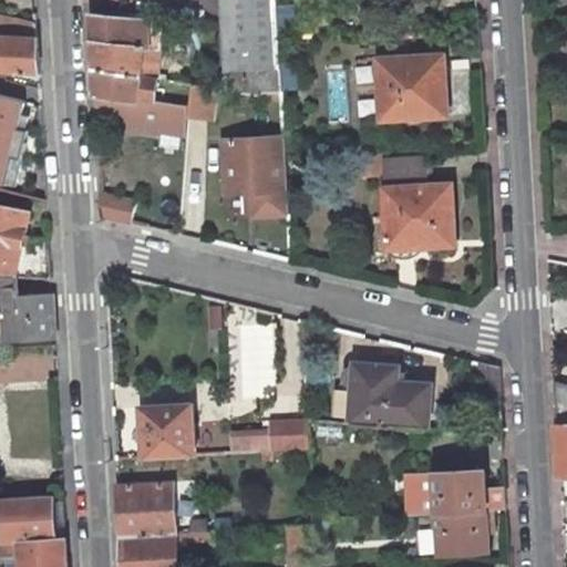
[(285,89),(280,4),(279,0),(223,0),(228,88),(258,93),(258,89),(285,89)]
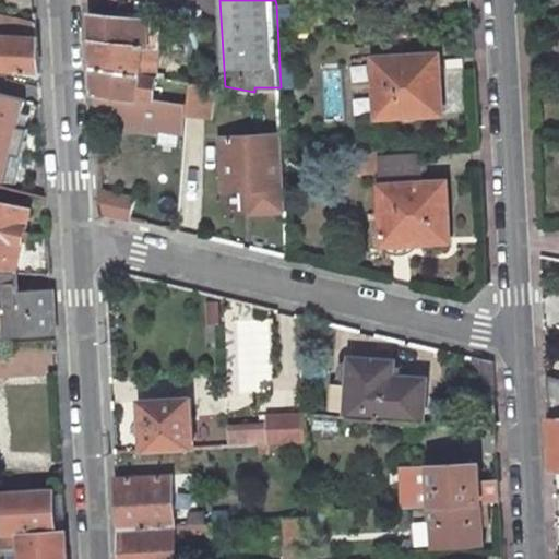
[(154,73),(157,25),(90,7),(93,64),(154,74),(154,73)]
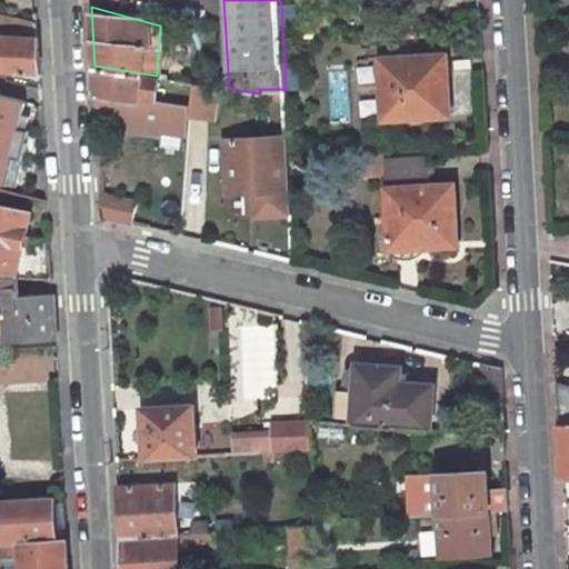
[(0,68),(37,71),(32,9),(13,10),(12,12),(0,9),(0,68)]
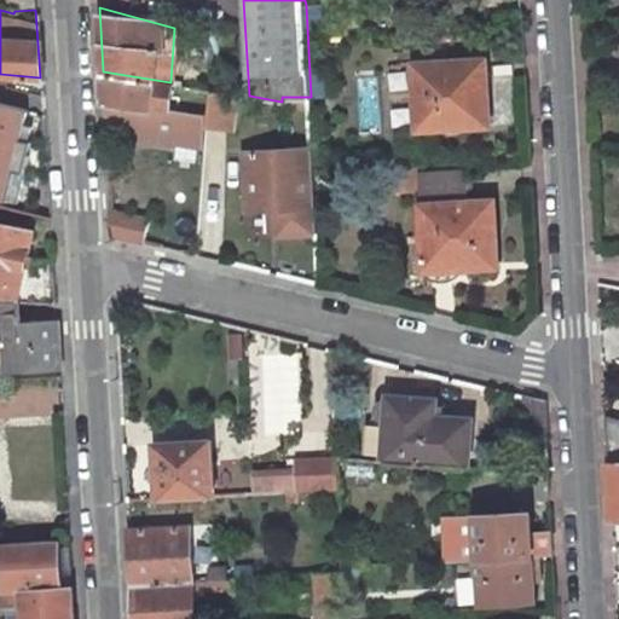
[(485,64),(418,68),(422,131),(490,127),(485,64)]
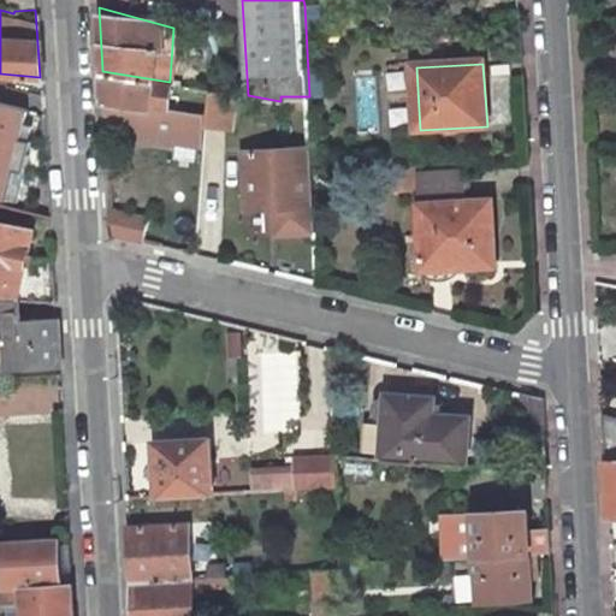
[(170,82),(102,71),(104,96),(148,106),(147,114),(167,119),(170,82)]
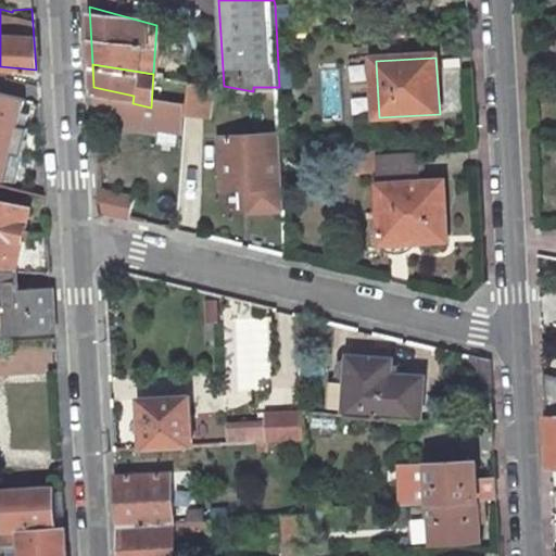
[(173,90),(190,93),(192,80),(175,77),(173,90)]
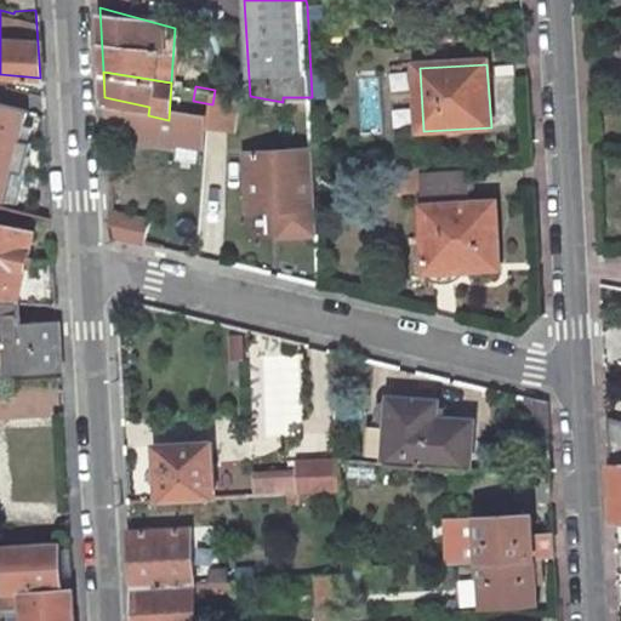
[(228,130),(234,92),(215,90),(212,104),(209,126),(228,130)]
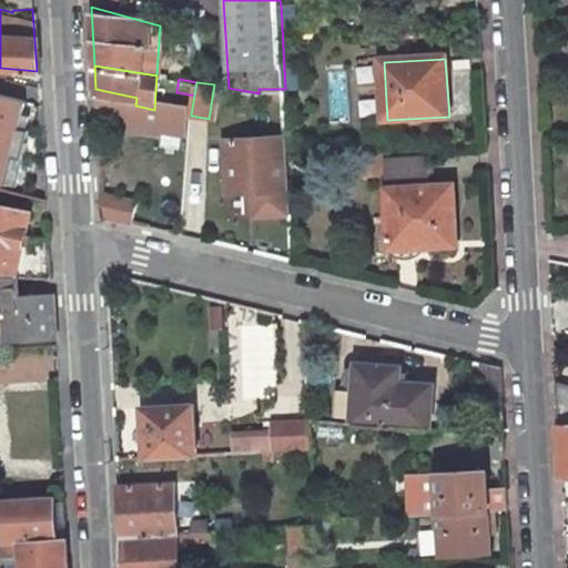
[(97,105),(134,111),(135,105),(137,98),(95,89),(97,105)]
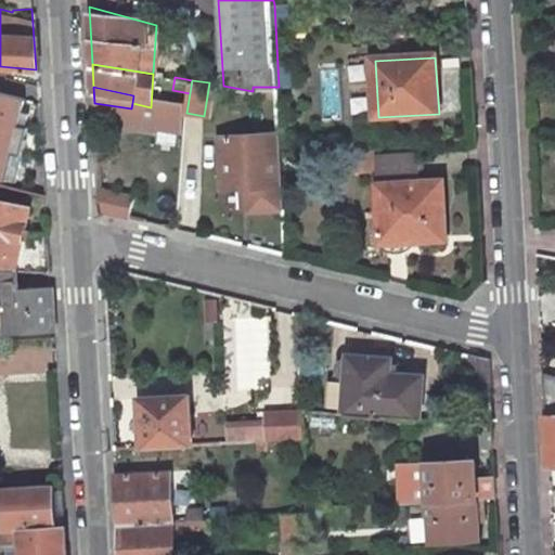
[(284,206),(282,152),(281,131),(224,133),(227,173),(242,173),(243,185),(254,185),(255,208),(284,206)]
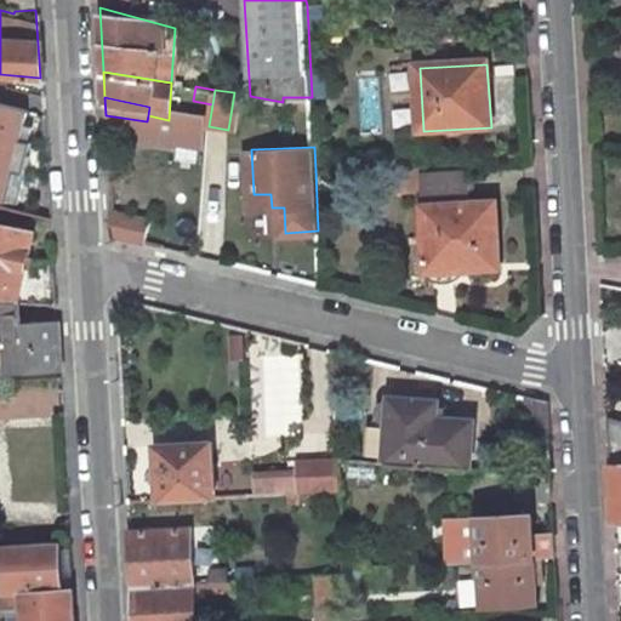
[(28,165),(24,211),(47,217),(45,165),(28,165)]
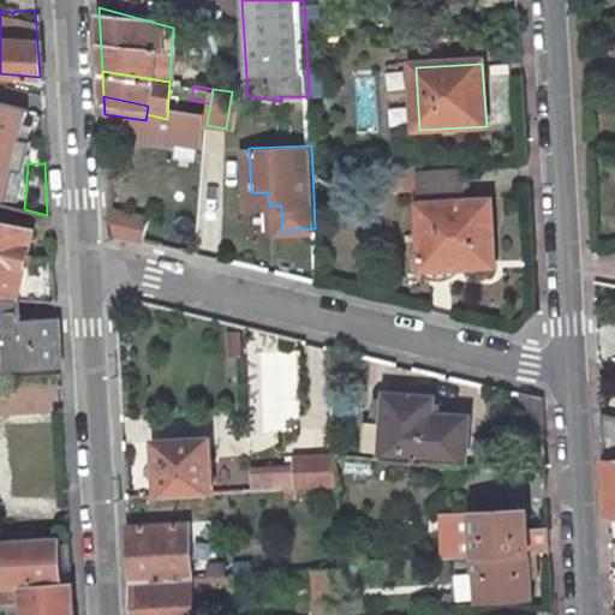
[(416,172),(417,204),(419,267),(459,264),(459,260),(495,258),(490,199),(465,201),(464,169),(416,172)]
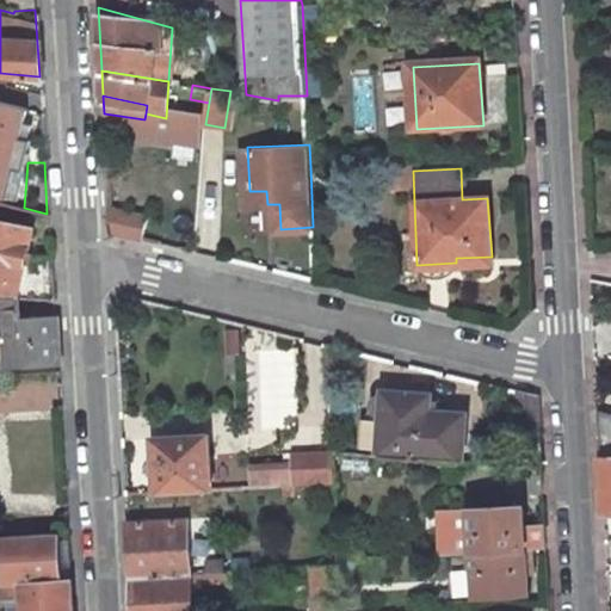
[(250,205),(267,204),(266,191),(250,191),(250,205)]
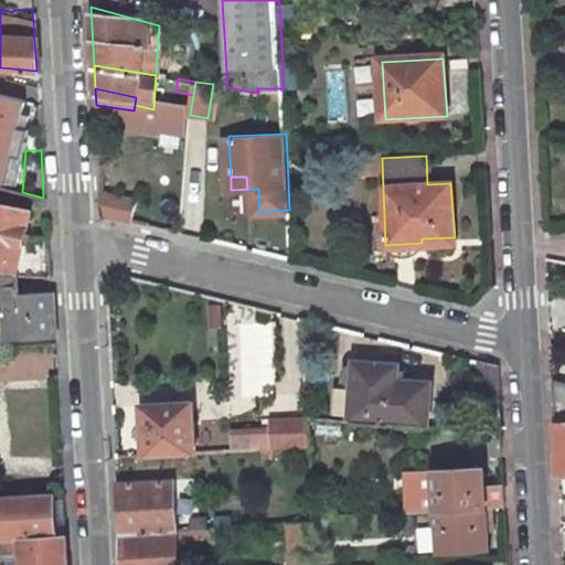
[(137,198),(100,188),(102,214),(131,221),(137,198)]
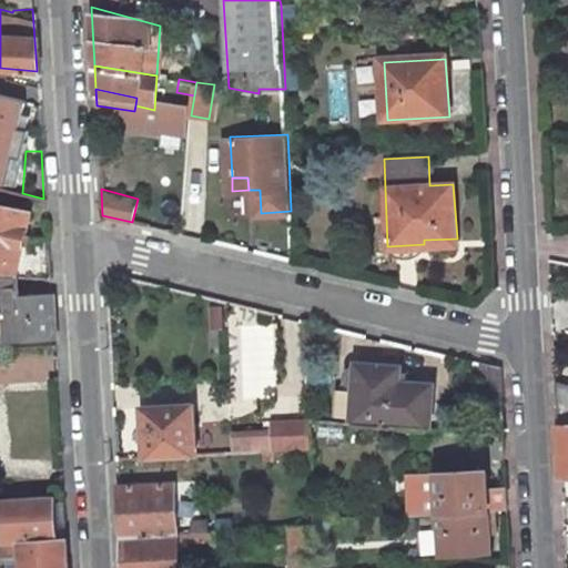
[(0,203),(0,256),(17,261),(14,269),(14,272),(16,272),(48,273),(46,234),(23,235),(29,211),(0,203)]
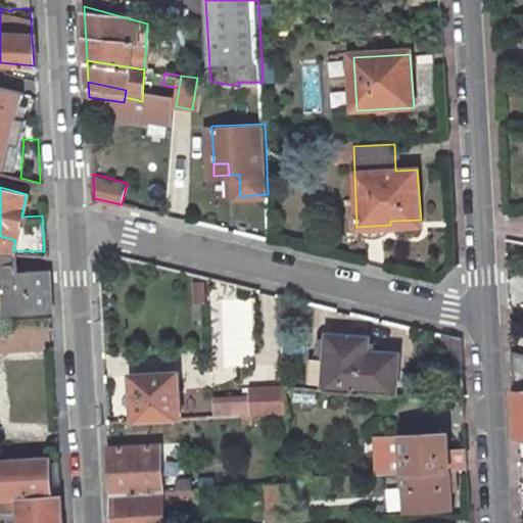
[(0,249),(13,250),(13,247),(15,240),(0,236),(0,249)]
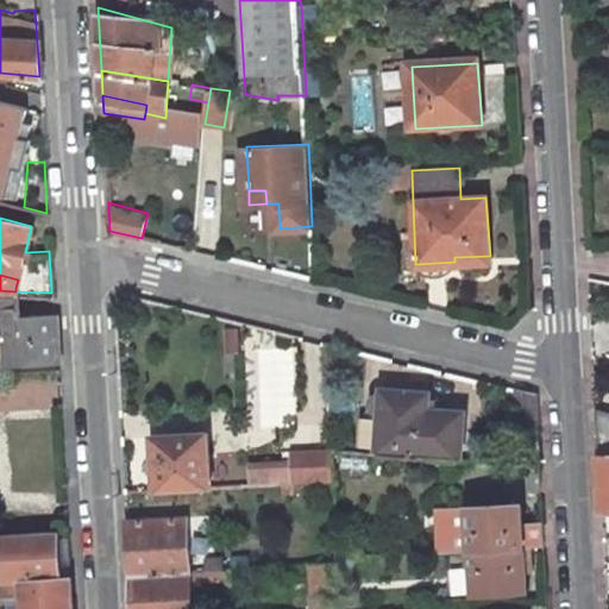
[(0,334),(1,334),(4,360),(56,358),(52,311),(17,309),(17,292),(16,292),(0,290),(0,334)]
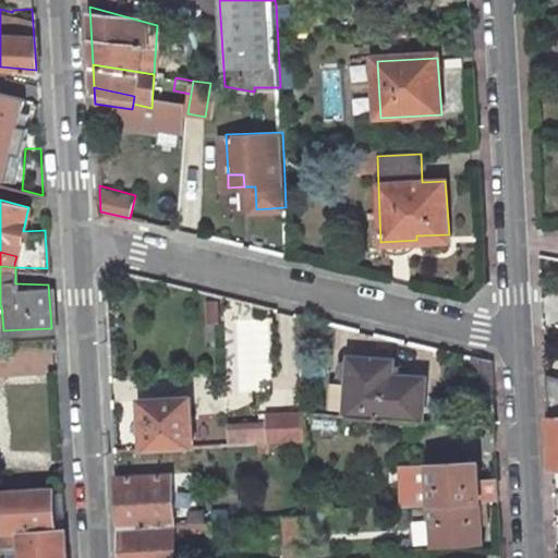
[(421,373),(387,370),(387,356),(353,353),(341,359),(341,371),(351,375),(352,411),(411,415),(421,416),(421,373)]
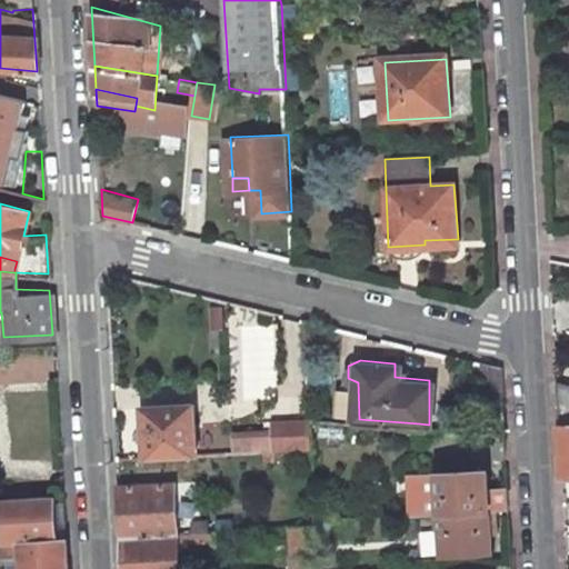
[(501,392),(500,367),(482,362),(483,392),(501,392)]
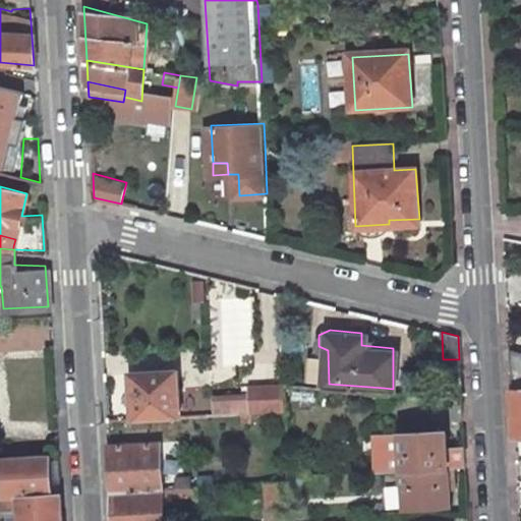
[(520,351),(511,349),(515,435),(520,433),(520,351)]
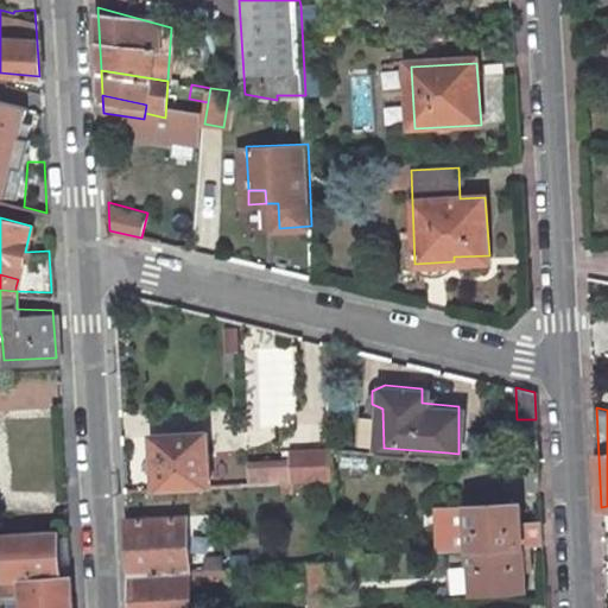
[(206,430),(152,434),(156,486),(209,483),(206,430)]
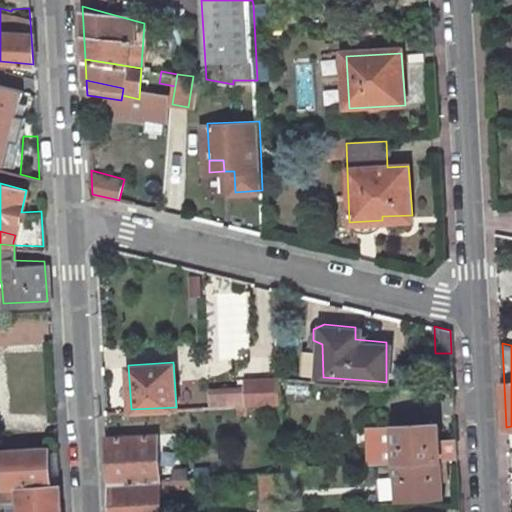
[(245,403),(278,402),(278,400),(277,375),(244,377),(245,388),(226,389),(226,404),(245,403)]
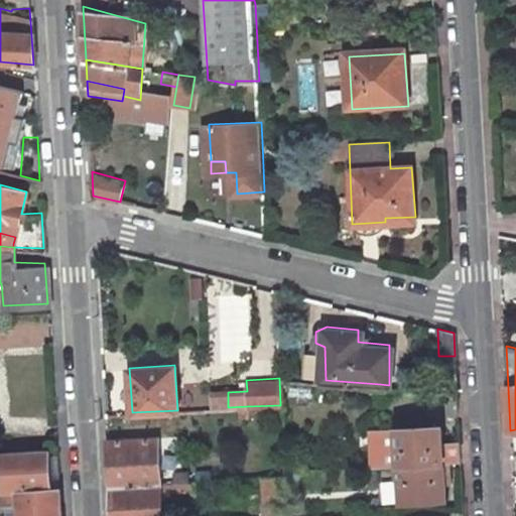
[(228,392),(212,392),(212,408),(228,407),(228,392)]
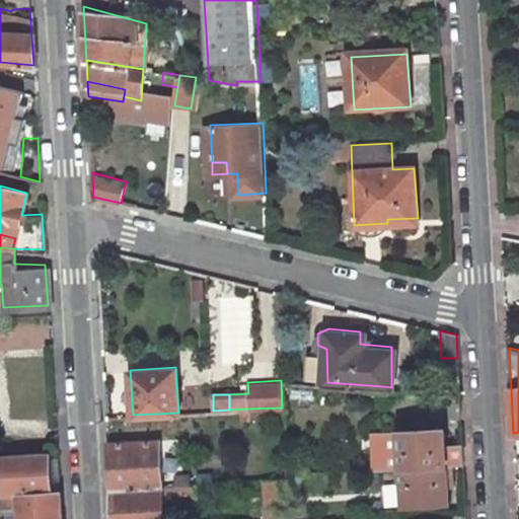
[(444,428),(381,431),(382,469),(401,467),(401,466),(447,465),(463,465),(462,446),(445,447),(444,428)]
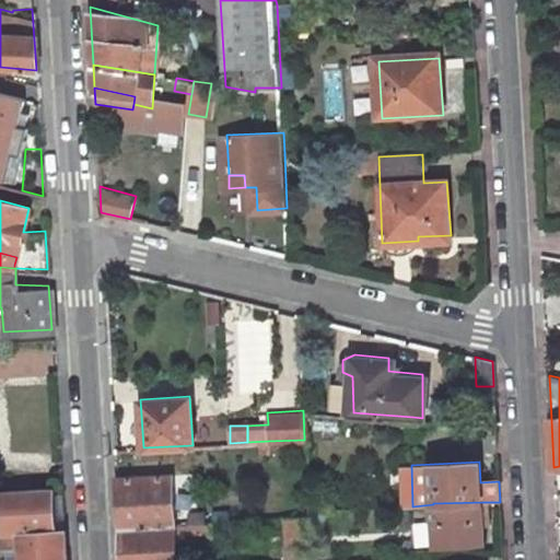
[(173,522),(170,475),(115,477),(118,525),(173,522)]
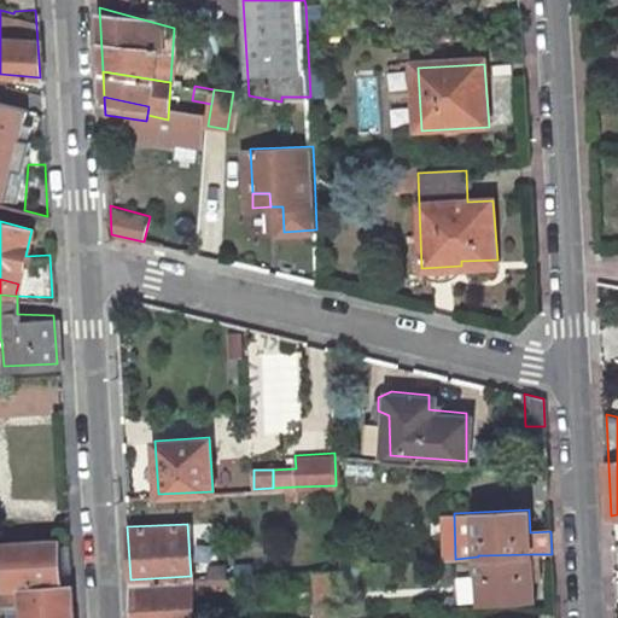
[(39,617),(71,617),(69,579),(59,581),(57,536),(46,537),(27,537),(29,582),(19,583),(21,617),(39,617)]
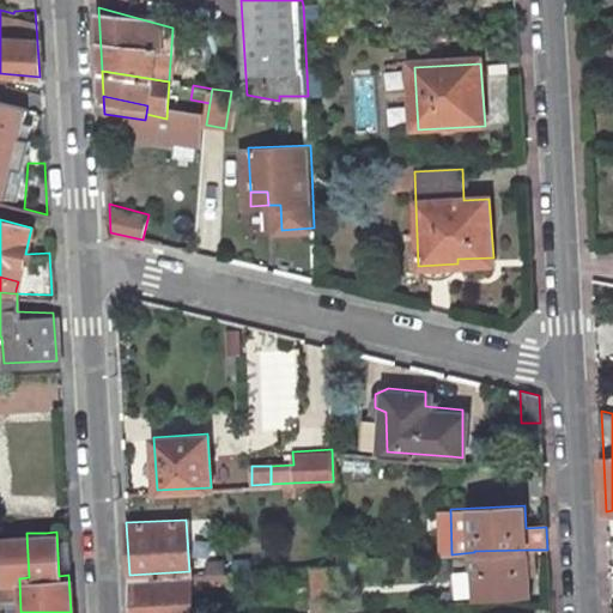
[(528,550),(474,551),(474,552),(477,594),(530,592),(528,550)]
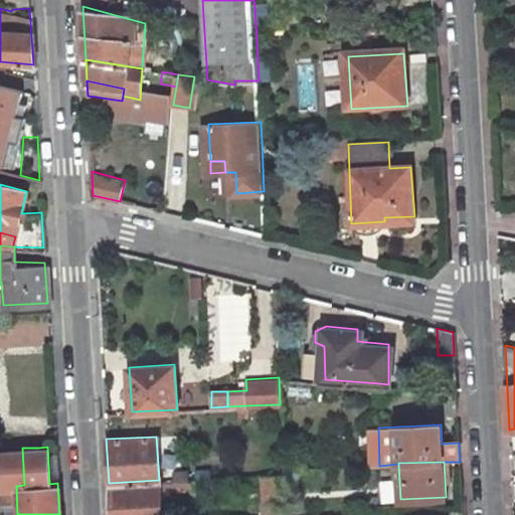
[(191,490),(204,489),(203,477),(177,479),(159,480),(160,487),(172,486),(173,488),(190,487),(191,490)]
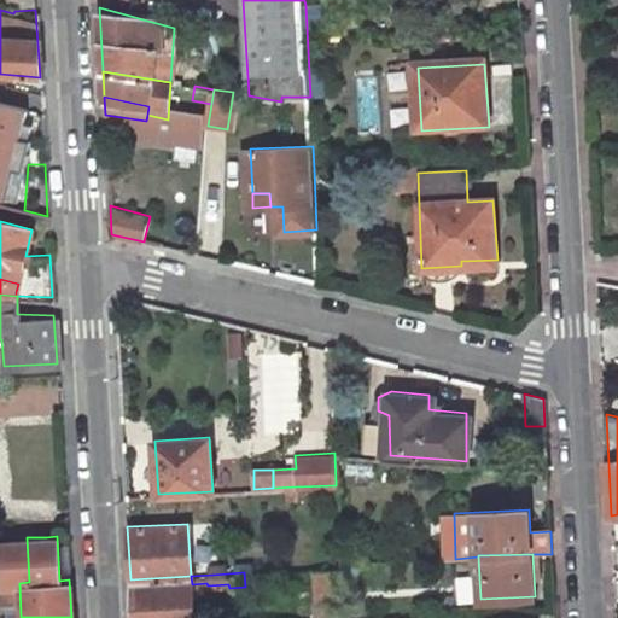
[(132,617),(194,617),(192,584),(191,576),(130,579),(132,617)]
